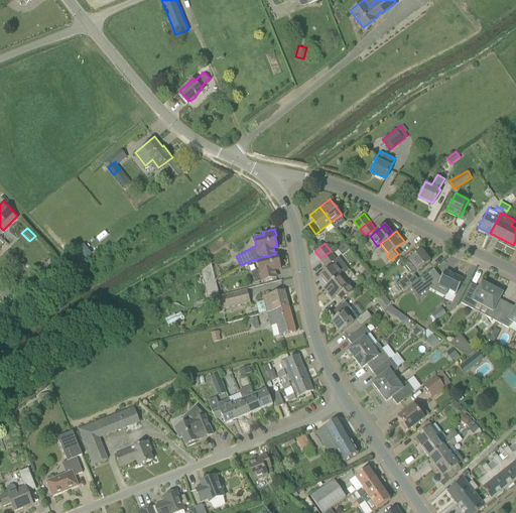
[(398,282),(404,289),(418,278),(414,273),(423,265),(423,264),(430,259),(421,249),(403,262),(411,271),(398,282)]
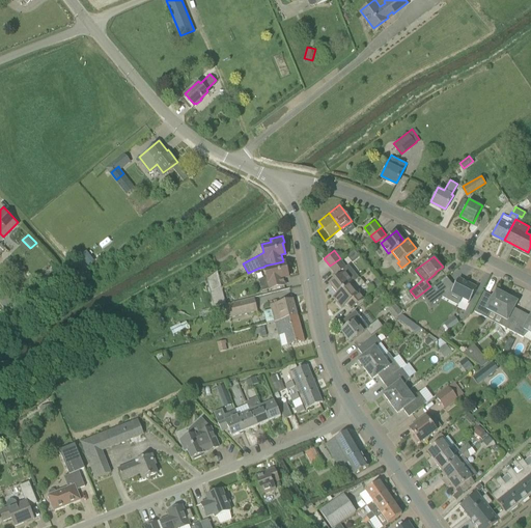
[(336,273),(337,273),(341,269),(346,265),(340,258),(330,266),(336,273)]
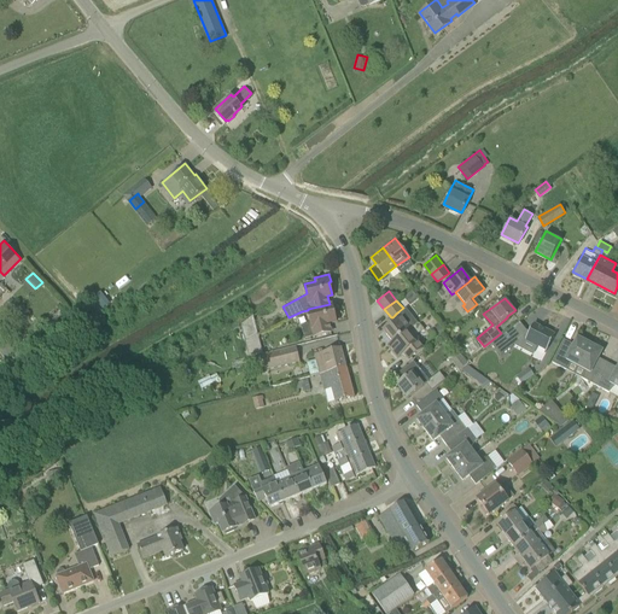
[(308,309),(308,310),(310,319),(302,323),(305,335),(331,329),(330,321),(336,320),(334,314),(336,313),(334,305),(332,305),(332,303),(330,304),(308,309)]
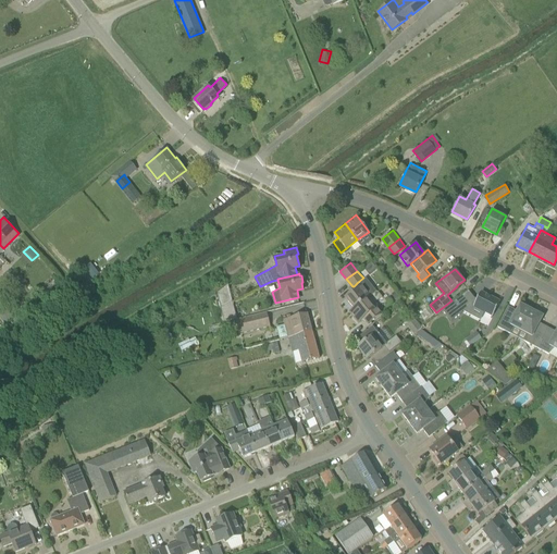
[(363,278),(358,282),(354,286),(356,288),(346,296),(354,307),(366,298),(370,294),(376,290),(366,275),(363,278)]
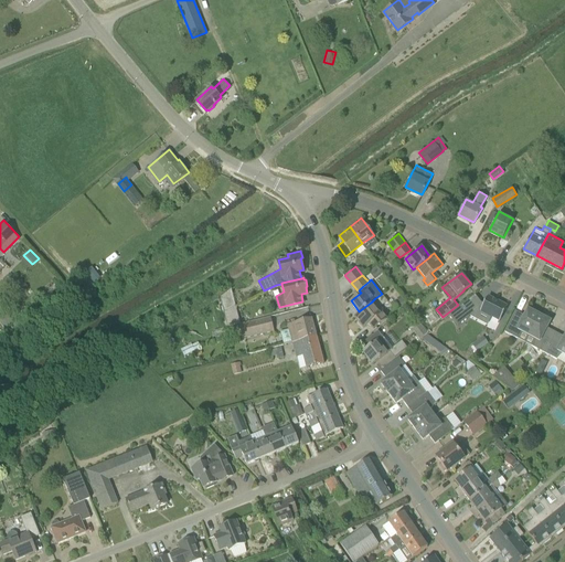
[(224,309),(236,304),(232,286),(221,295),(224,309)]
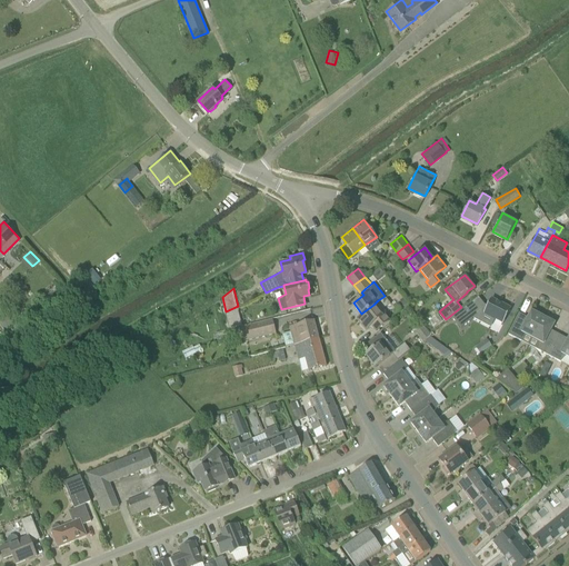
[(378,300),(373,305),(361,314),(357,317),(366,328),(375,321),(378,327),(389,318),(385,314),(386,309),(383,307),(391,301),(386,295),(385,296),(378,300)]
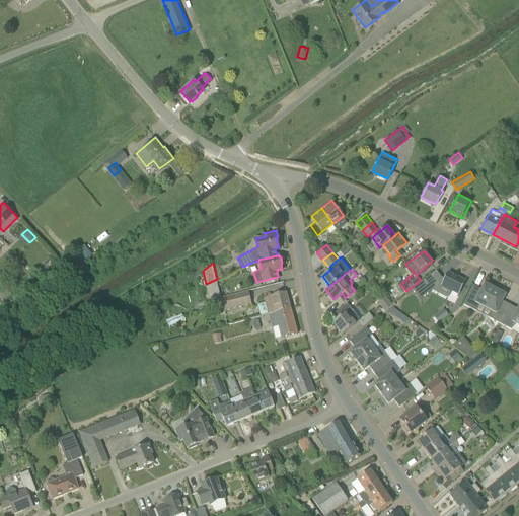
[(459,293),(466,280),(448,270),(444,277),(442,276),(436,269),(413,287),(421,297),(434,287),(439,289),(441,284),(459,293)]
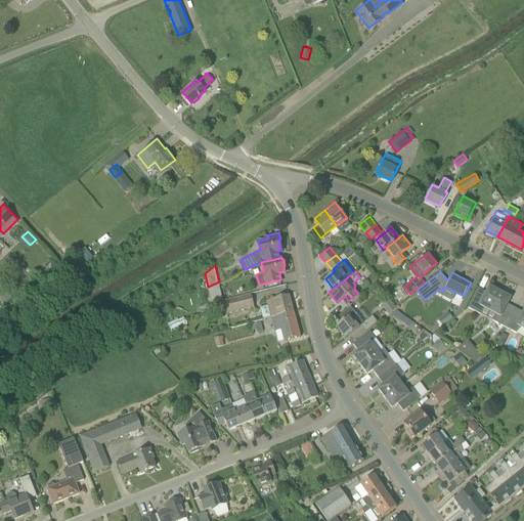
[(378,278),(372,272),(368,274),(369,276),(374,283),(374,281),(375,284),(379,279),(378,278)]
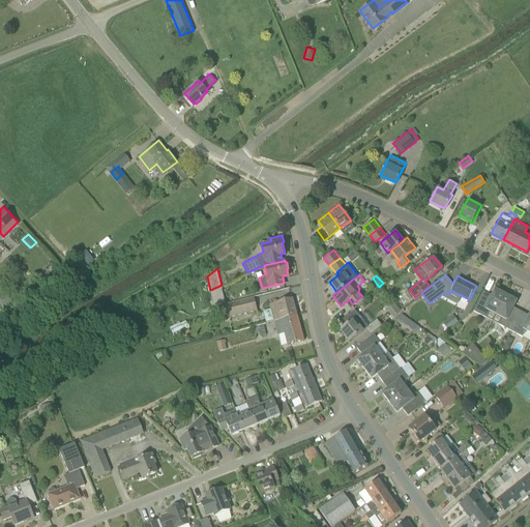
[(222,285),(210,290),(213,304),(226,301),(222,285)]
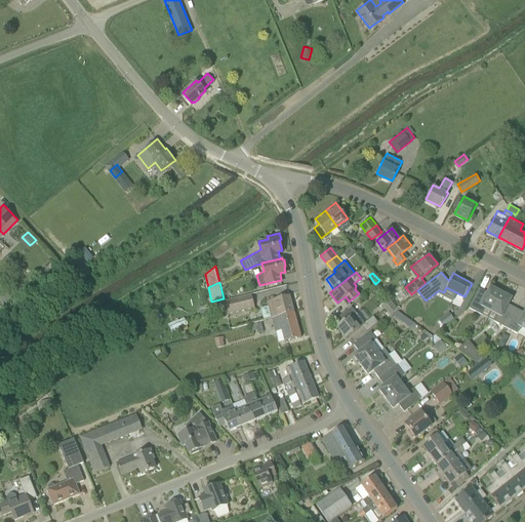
[(486,290),(479,287),(469,306),(480,312),(485,307),(491,310),(500,290),(490,285),(487,292),(485,291),(486,290)]
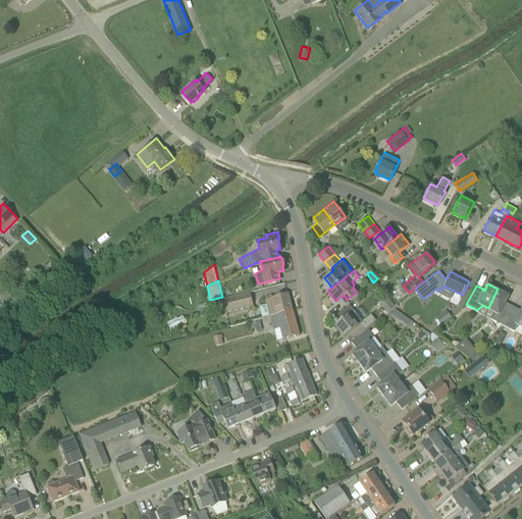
[(503,323),(513,305),(507,302),(505,301),(509,295),(498,289),(488,308),(493,311),(492,318),(503,323)]
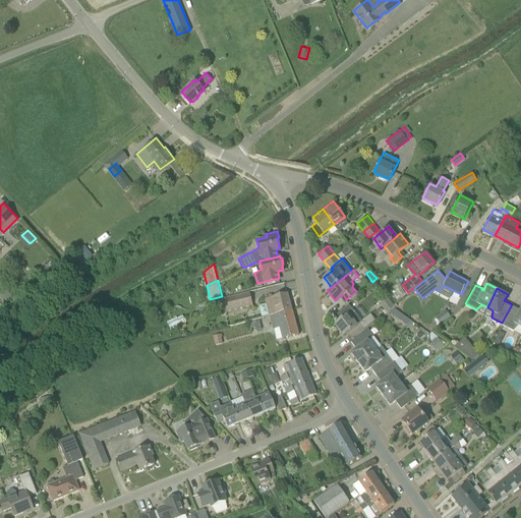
[(0,295),(7,303),(14,297),(7,289),(0,294),(0,295)]
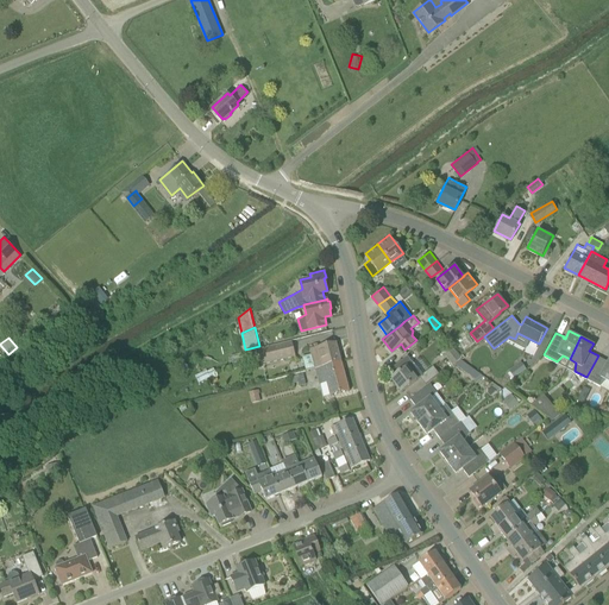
[(292,338),(259,346),(245,350),(248,359),(261,355),(262,363),(295,354),(292,338)]
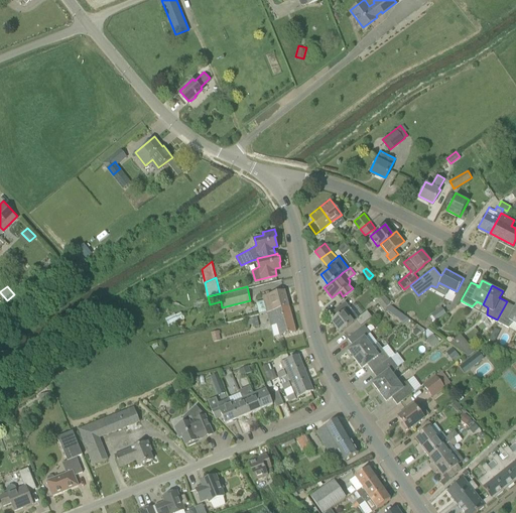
[(267,309),(288,304),(284,288),(263,294),(264,298),(256,300),(258,311),(267,309)]
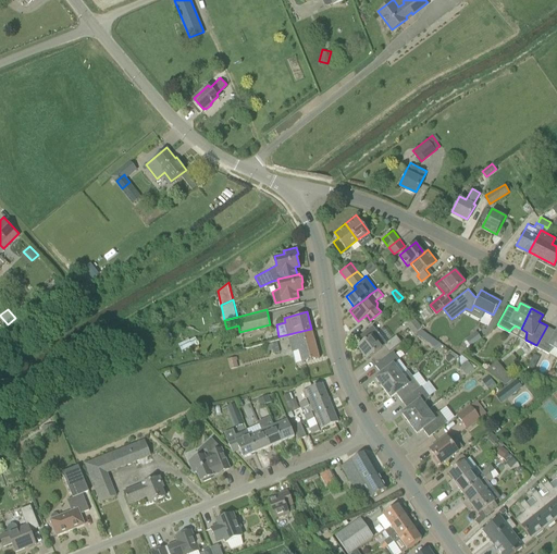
[(413,317),(406,322),(413,332),(421,325),(413,317)]
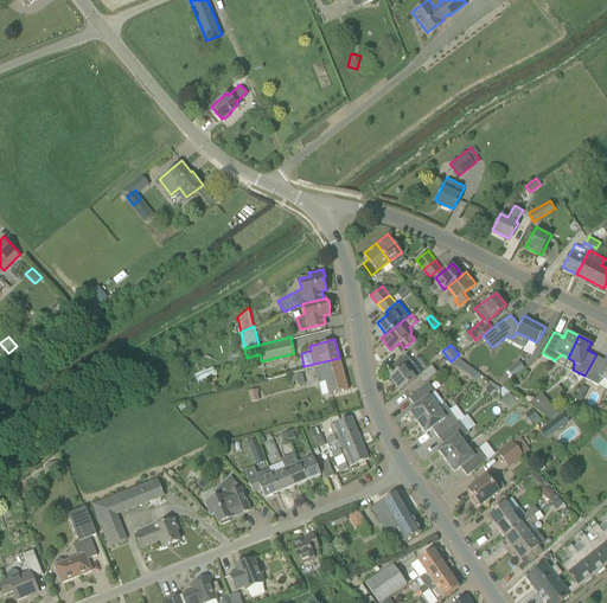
[(390,376),(401,389),(415,377),(421,372),(426,379),(438,371),(432,363),(421,371),(407,353),(393,364),(397,371),(390,376)]
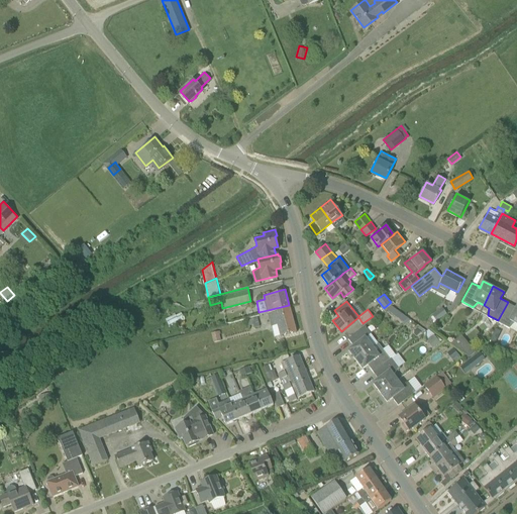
[(516,322),(516,304),(516,307),(514,306),(515,305),(508,302),(498,320),(509,326),(514,321),(516,322)]
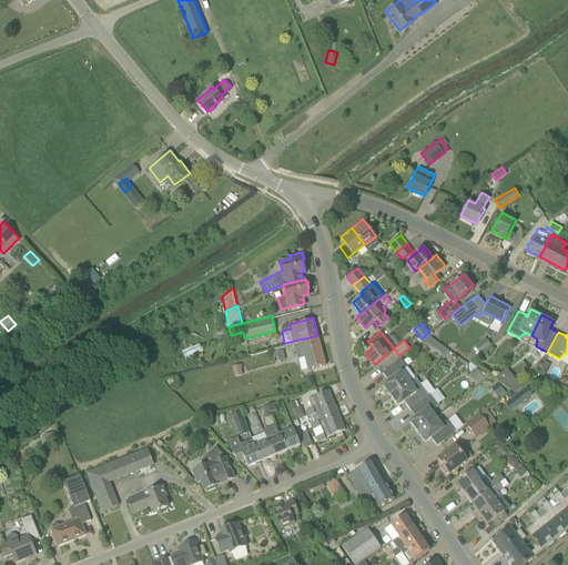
[(308,367),(325,363),(317,335),(294,341),(298,356),(305,354),(308,367)]
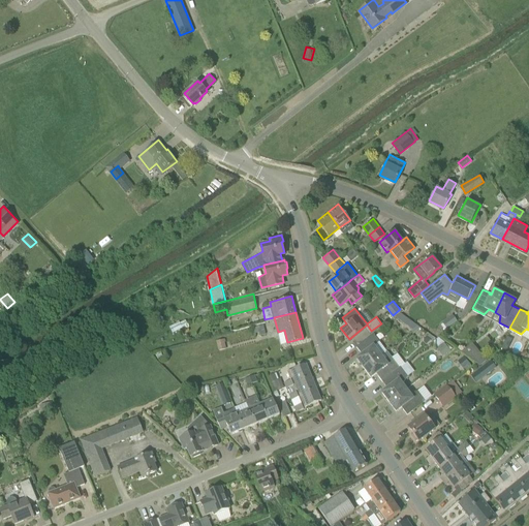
[(457,319),(453,313),(447,317),(452,322),(457,319)]
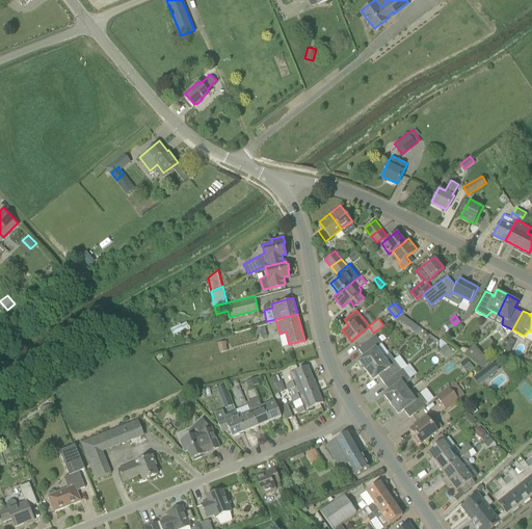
[(183,327),(189,325),(186,320),(178,323),(180,328),(183,327)]
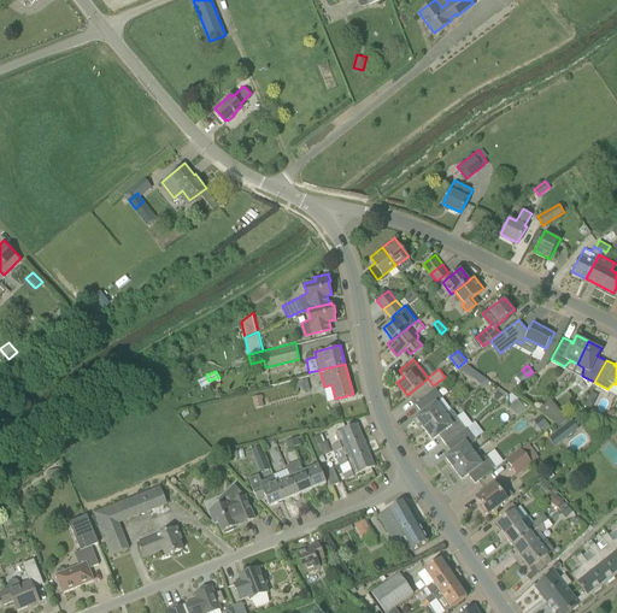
[(436,387),(416,402),(421,410),(422,408),(423,411),(416,416),(424,426),(444,412),(451,407),(442,396),(436,387)]
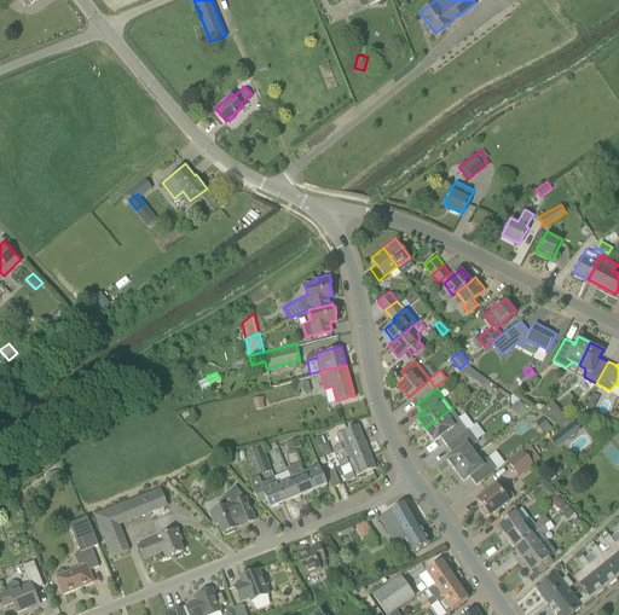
[(520,399),(520,398),(514,393),(505,398),(512,405),(520,399)]
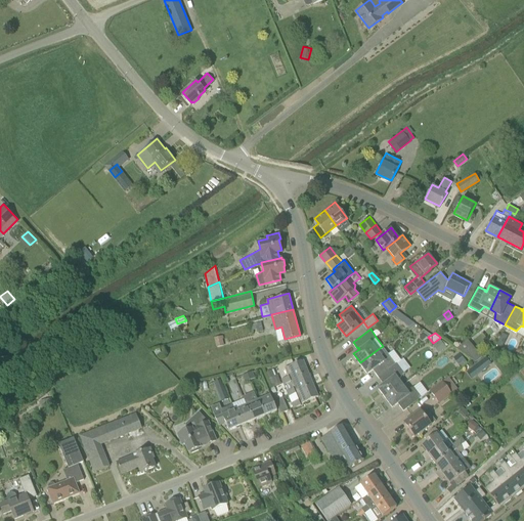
[(222,334),(214,336),(216,345),(224,343),(222,334)]
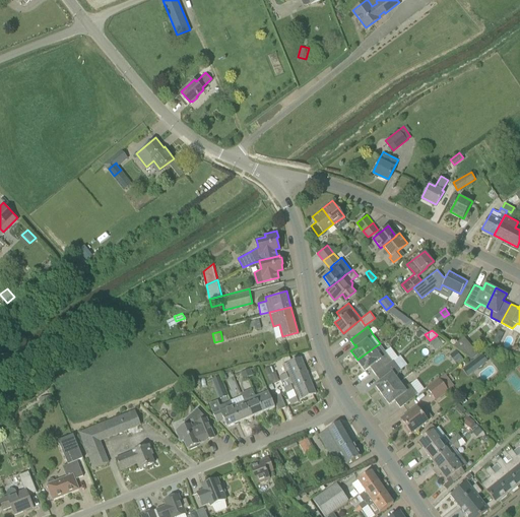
[(437,335),(430,340),(436,348),(442,342),(437,335)]
